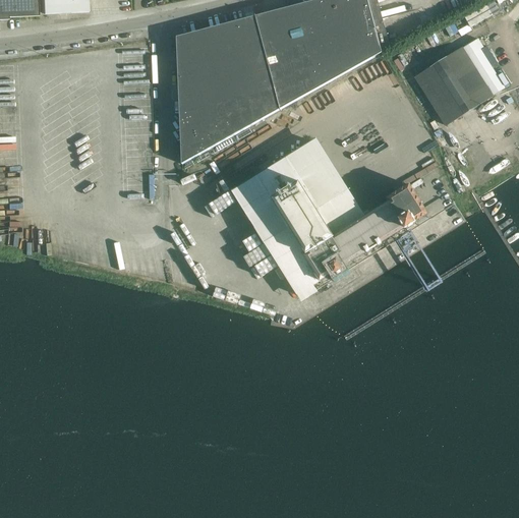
[(0,15),(7,15),(37,14),(36,0),(0,0),(0,15)]
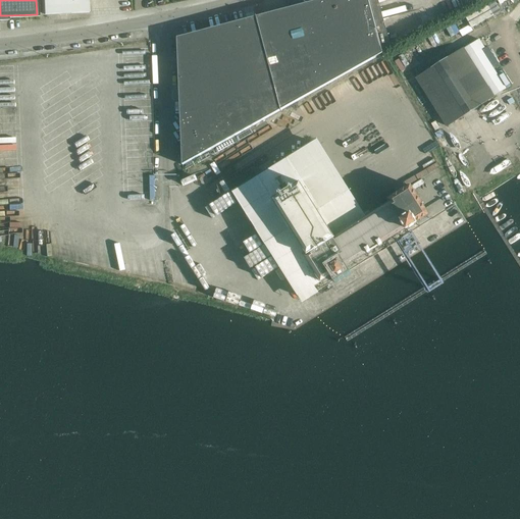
[(42,0),(43,12),(87,10),(86,0),(42,0)]
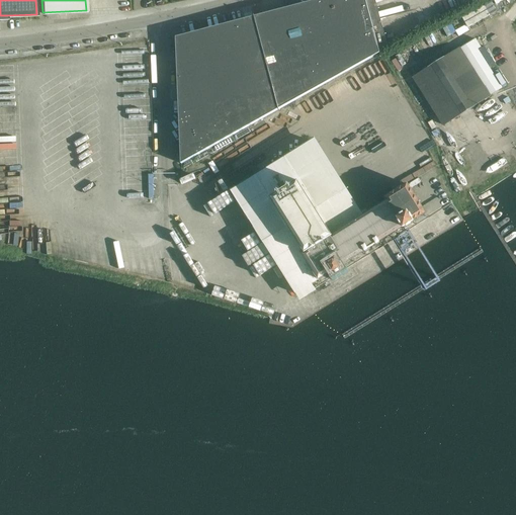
[(304,0),(223,21),(174,34),(179,161),(378,51),(375,41),(381,39),(370,0),(304,0)]
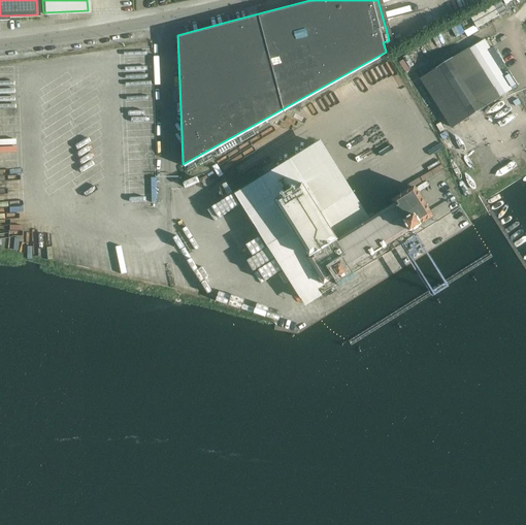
[(419,77),(451,127),(499,96),(498,94),(511,87),(486,47),(488,45),(483,37),(452,57),(451,57),(435,67),(419,77)]
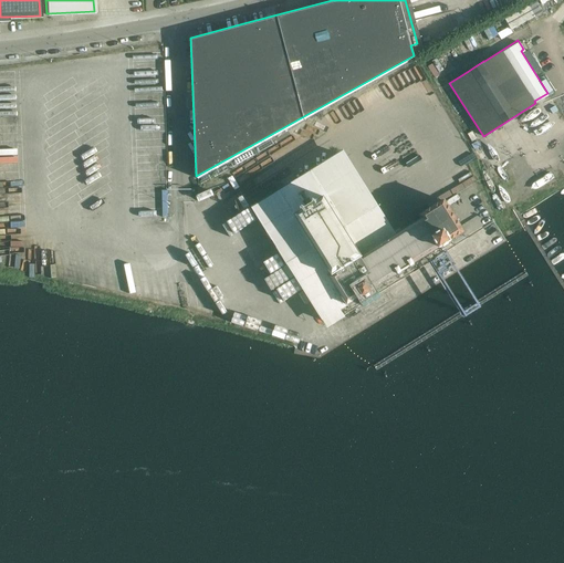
[(361,256),(395,233),(342,148),(250,205),(321,318),(346,302),(330,274),(332,273),(295,214),(325,195),(361,256)]
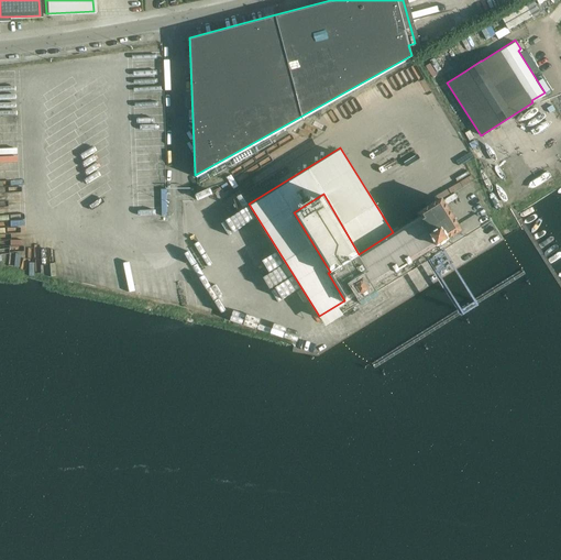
[(419,216),(393,232),(359,254),(323,194),(294,212),(330,272),(328,273),(344,300),(344,302),(359,293),(359,294),(370,288),(369,286),(395,271),(395,272),(400,267),(400,266),(405,264),(406,264),(407,263),(408,264),(411,262),(411,260),(437,244),(438,245),(448,239),(448,238),(461,229),(441,198),(417,212),(419,216)]
